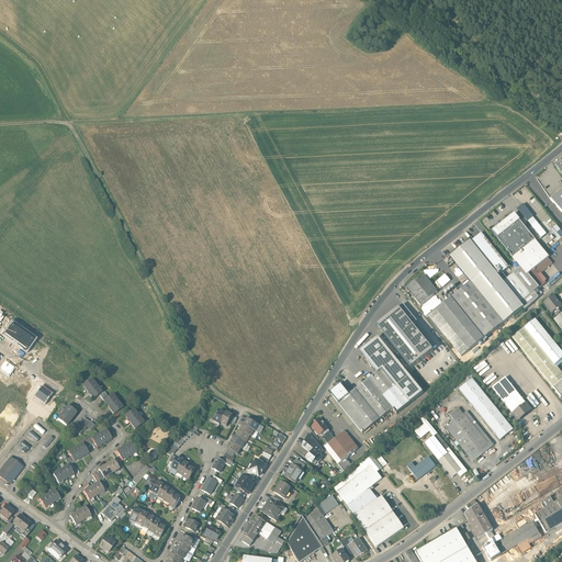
[(561,190),(550,200),(549,200),(561,214),(561,190)]
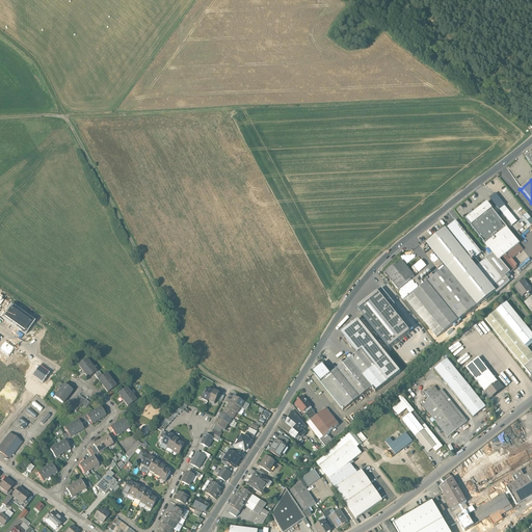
[(500,201),(497,203),(501,208),(499,209),(512,225),(516,221),(500,201)]
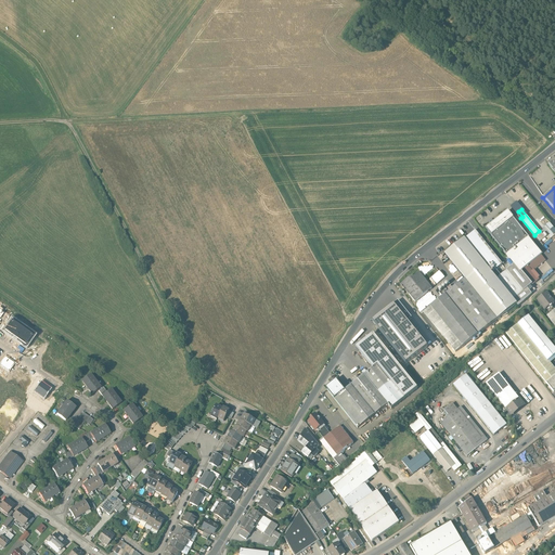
[(542,255),(507,211),(493,223),(492,221),(489,223),(490,226),(486,229),(519,272),(521,270),(532,283),(538,279),(532,271),(545,261),(541,255),(542,255)]
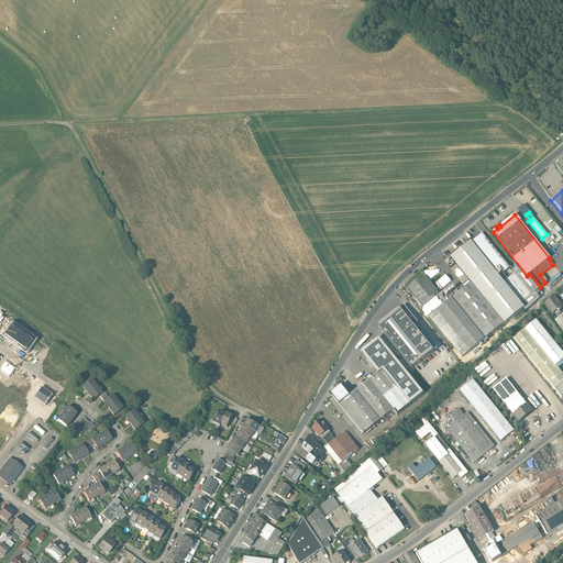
[(509,268),(482,233),(471,242),(503,283),(507,279),(505,276),(503,278),(500,275),(509,268)]
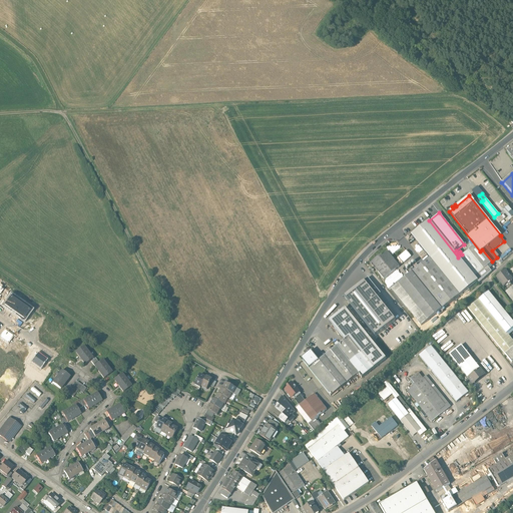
[(495,218),(499,223),(504,219),(500,214),(495,218)]
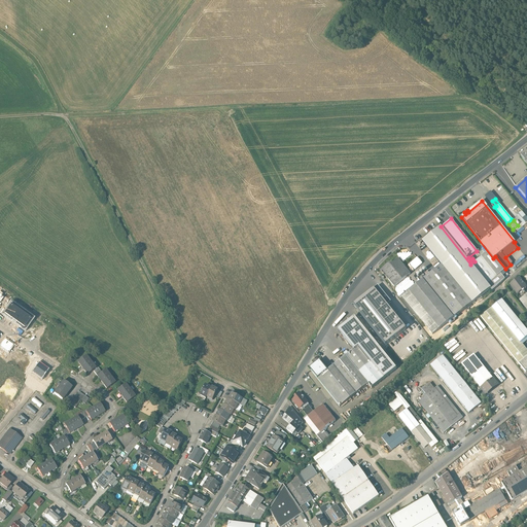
[(441,226),(441,225),(422,241),(441,265),(472,304),(490,289),(487,285),(470,265),(441,226)]
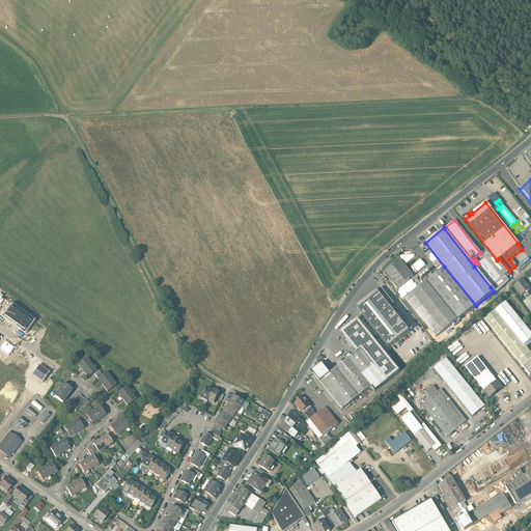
[(410,252),(401,257),(406,263),(414,258),(410,252)]
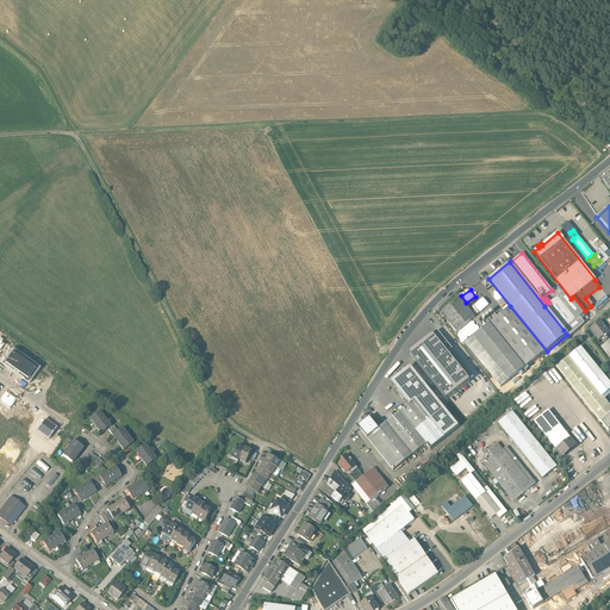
[(473,306),(480,313),(489,304),(483,297),(473,306)]
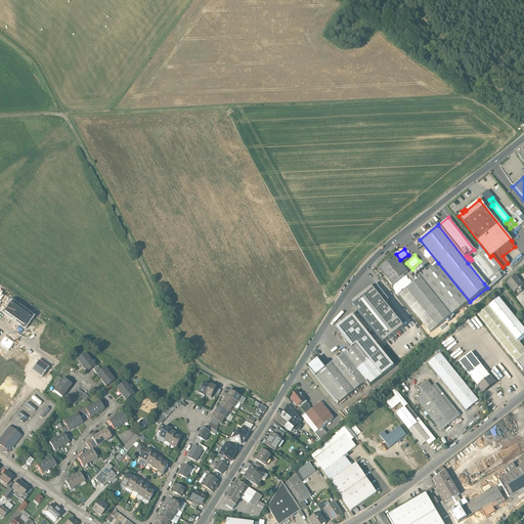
[(494,275),(478,255),(468,263),(484,284),(494,275)]
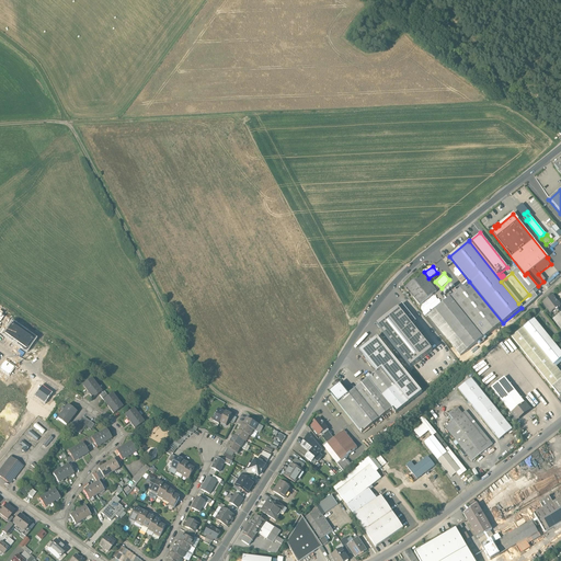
[(549,283),(559,275),(558,273),(547,281),(549,283)]
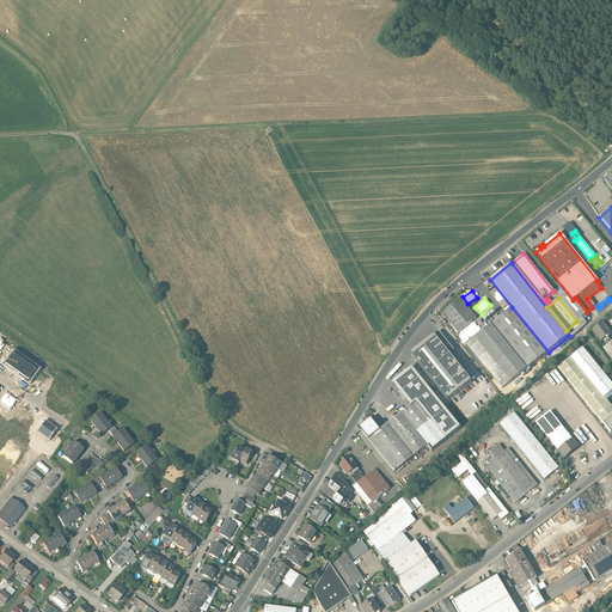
[(477,318),(463,300),(453,308),(452,306),(442,313),(458,334),(477,318)]
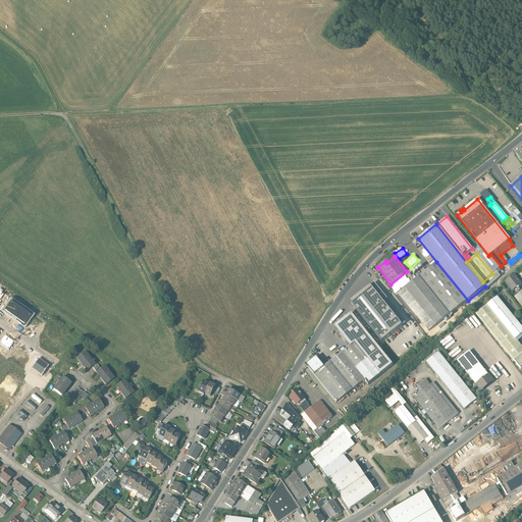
[(436,262),(398,293),(428,331),(468,301),(436,262)]
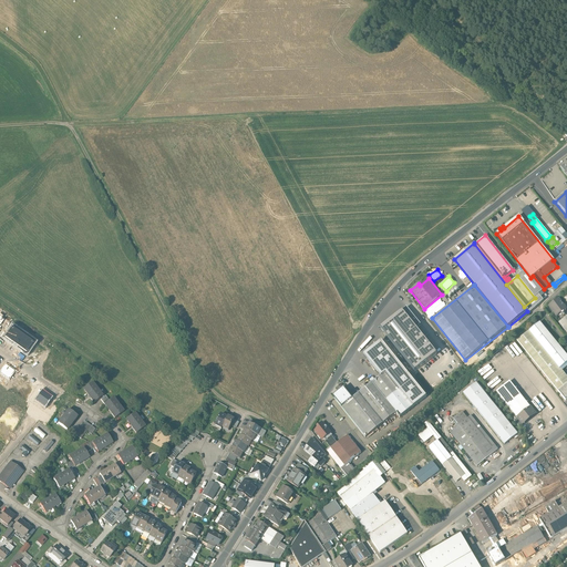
[(549,306),(556,316),(562,311),(566,308),(558,298),(549,306)]
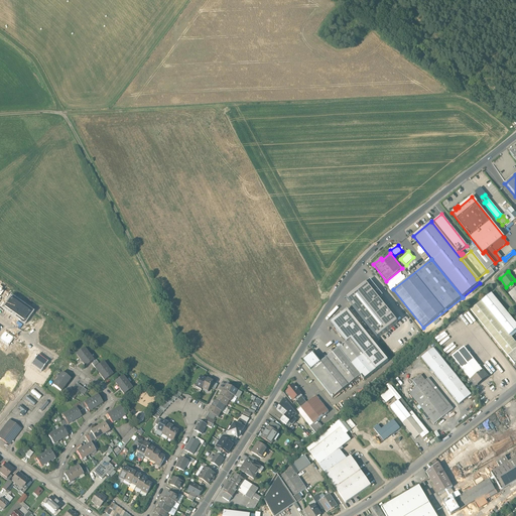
[(366,283),(346,299),(377,339),(397,324),(366,283)]
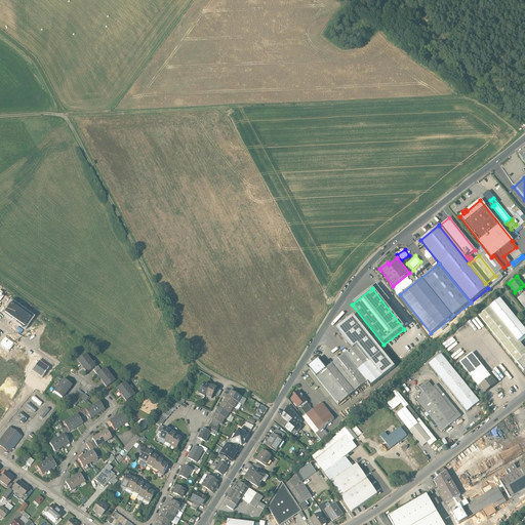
[(524,291),(523,293),(520,288),(515,292),(518,296),(517,297),(524,308),(524,291)]
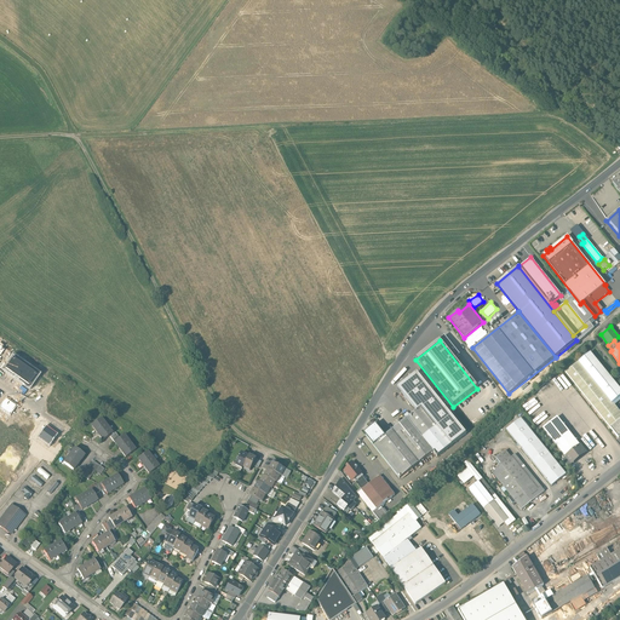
[(619,397),(619,389),(590,351),(566,371),(618,436),(619,438),(619,436),(619,414),(612,405),(619,397)]
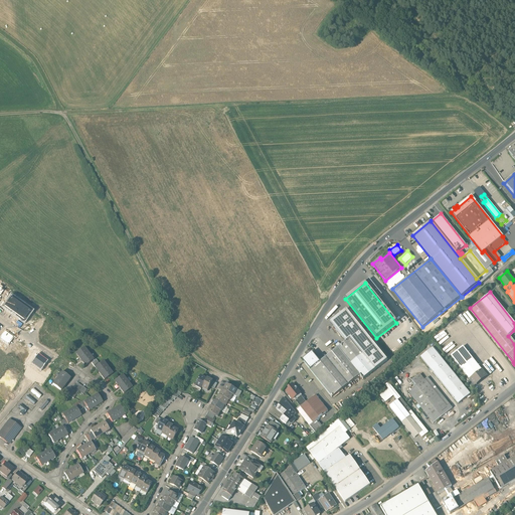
[(3,302),(0,306),(11,314),(11,313),(16,317),(15,317),(24,324),(32,312),(10,296),(5,304),(3,302)]
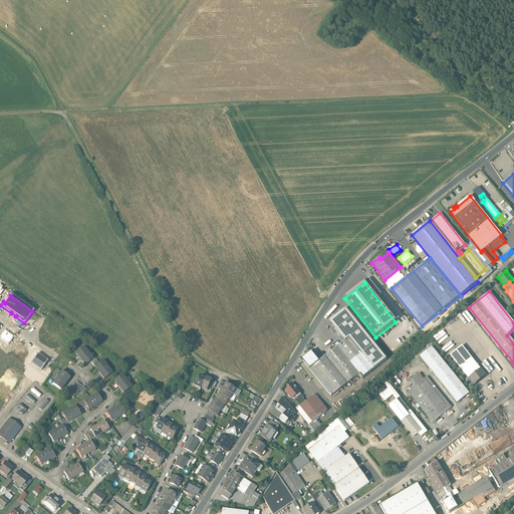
[(387,360),(345,308),(329,321),(345,341),(319,361),(313,354),(303,361),(331,397),(359,375),(362,379),(387,360)]
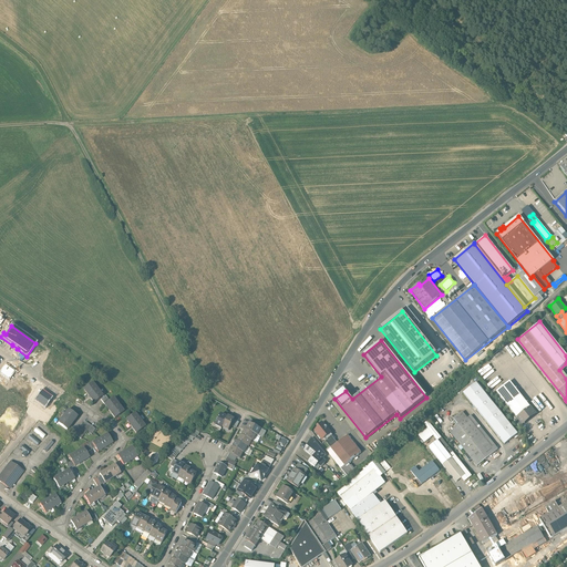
[(14,372),(6,366),(0,372),(0,373),(9,380),(14,372)]
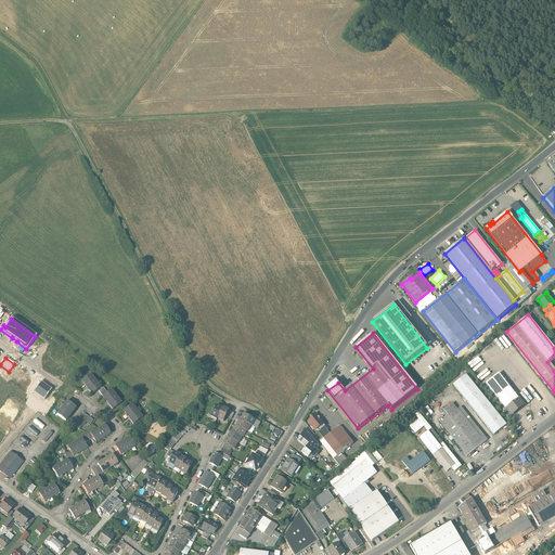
[(507,425),(466,374),(453,384),(494,436),(507,425)]
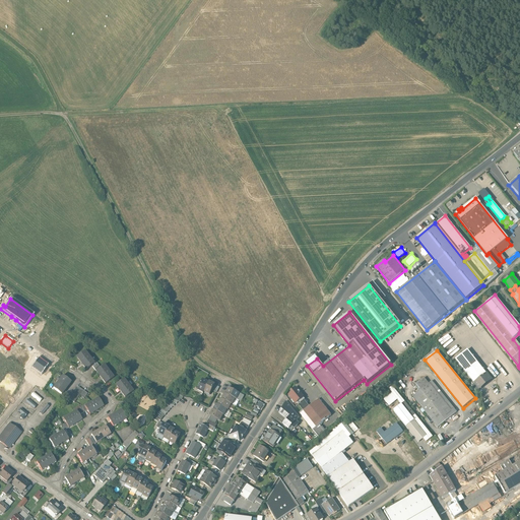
[(93,364),(84,351),(83,352),(76,358),(85,371),(93,364)]
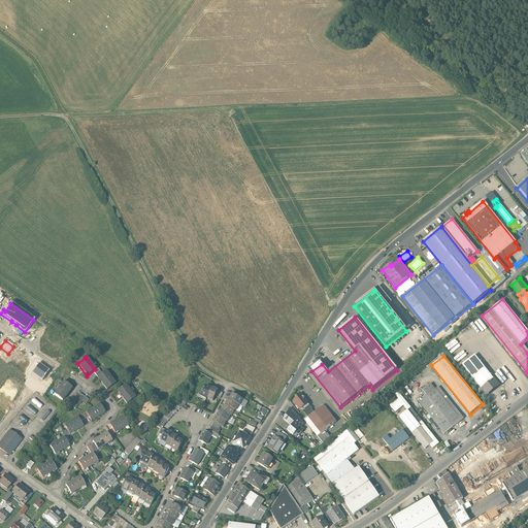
[(462,366),(481,390),(493,381),(474,357),(462,366)]
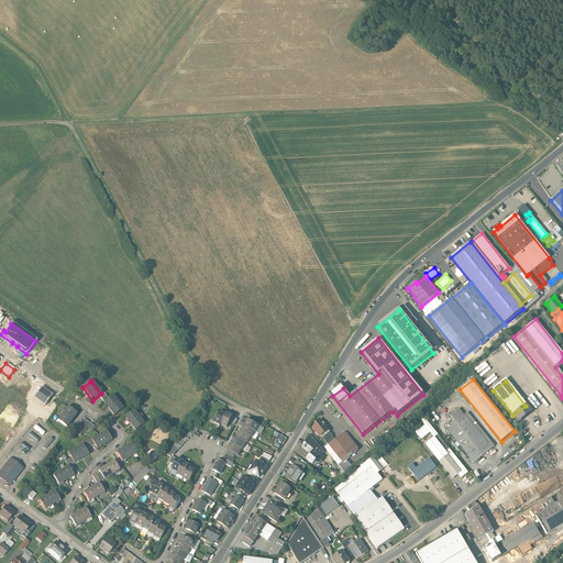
[(45,405),(51,396),(41,389),(35,398),(45,405)]
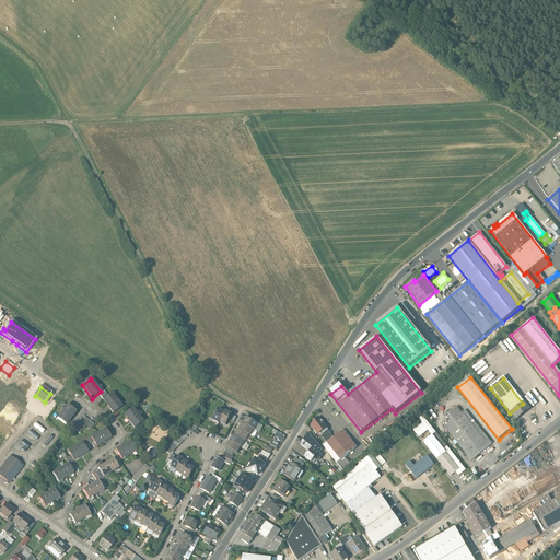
[(121,407),(112,394),(108,397),(103,400),(113,413),(121,407)]
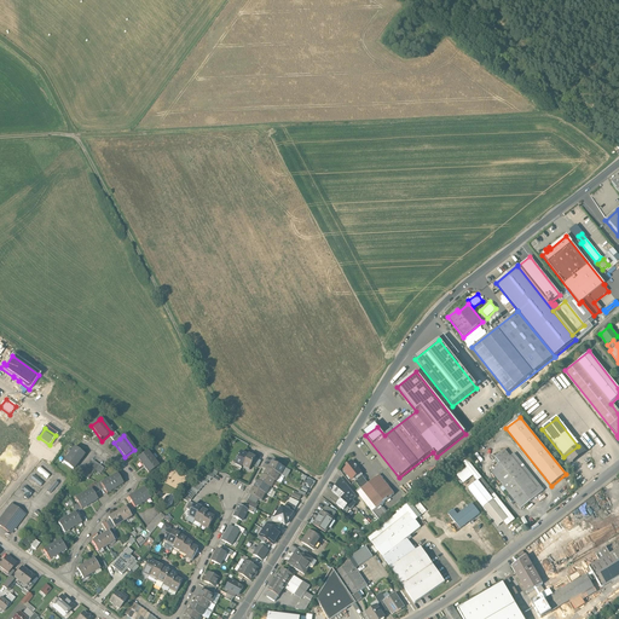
[(585,453),(578,446),(571,451),(578,460),(585,453)]
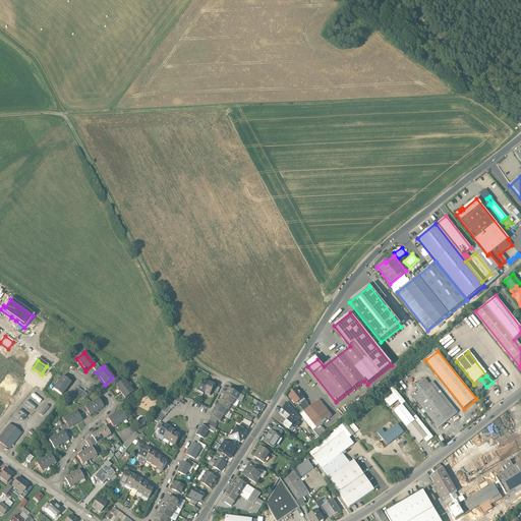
[(71,384),(62,377),(53,389),(62,396),(71,384)]
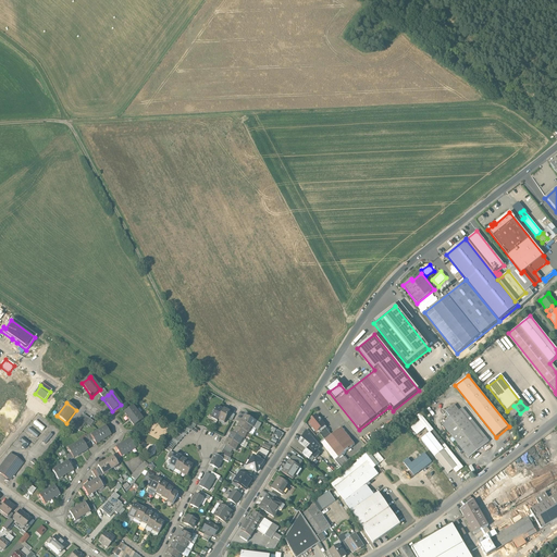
[(459,410),(455,405),(446,411),(450,418),(442,424),(454,437),(450,441),(453,443),(456,442),(459,445),(457,447),(460,453),(463,450),(469,458),(490,442),(462,408),(459,410)]
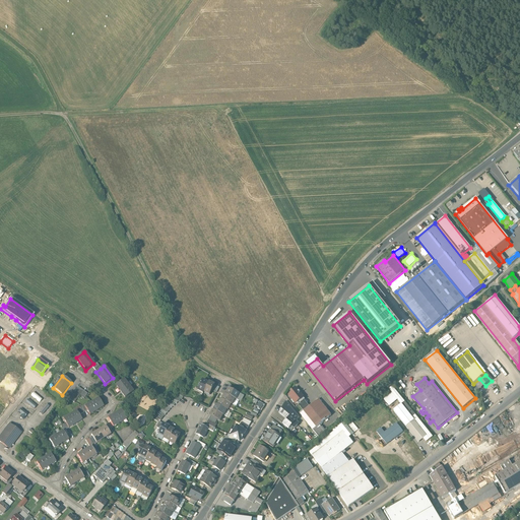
[(125,398),(133,392),(124,379),(116,385),(125,398)]
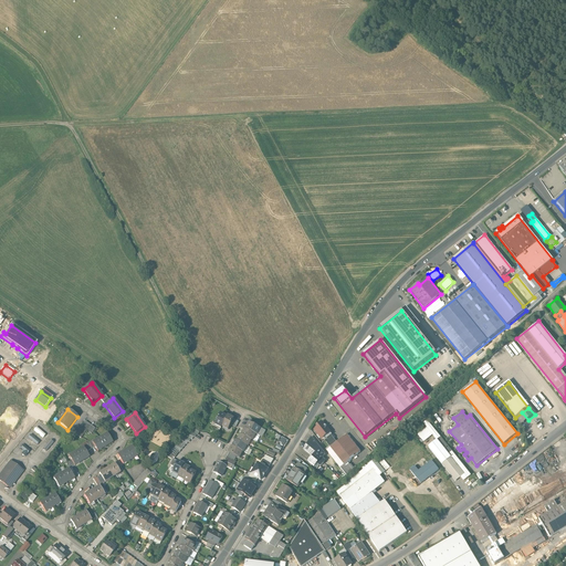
[(528,420),(522,412),(515,418),(514,419),(521,427),(528,420)]
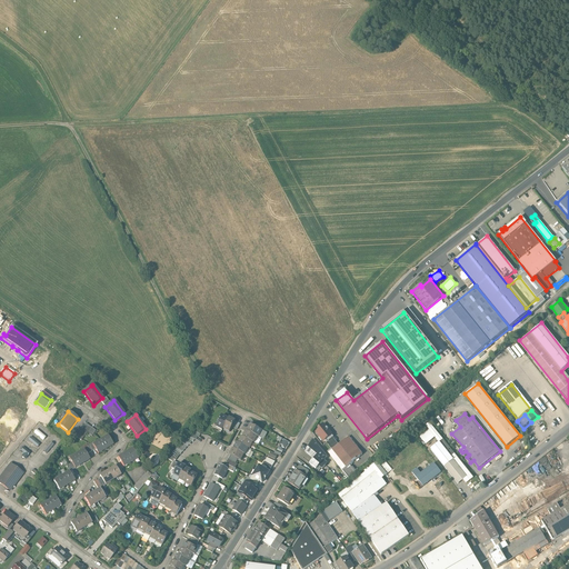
[(221,417),(216,428),(222,431),(228,420),(221,417)]
